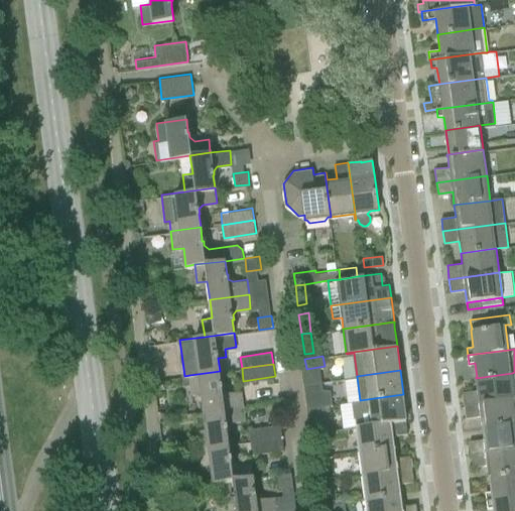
[(202,391),(204,410),(243,404),(242,391),(227,392),(223,389),(223,384),(221,384),(220,371),(189,375),(191,393),(202,391)]
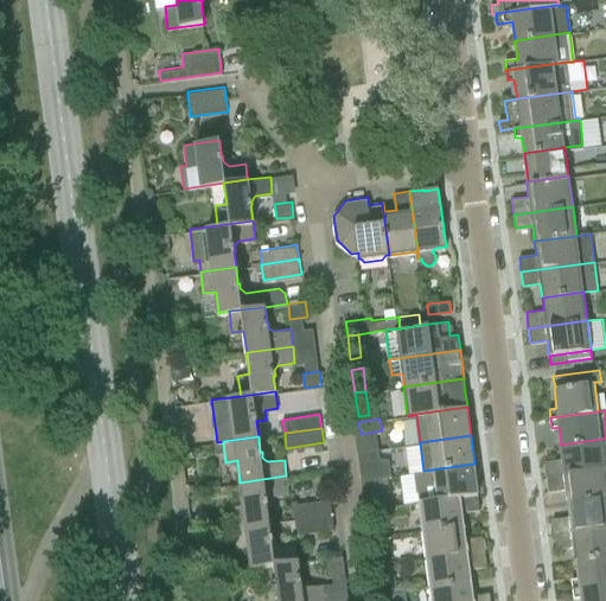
[(561,456),(544,459),(547,475),(605,467),(605,458),(603,439),(560,445),(561,456)]
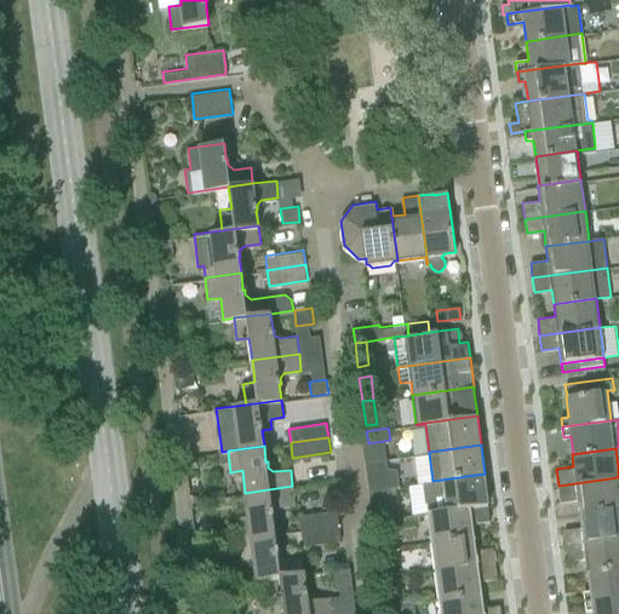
[(396,468),(365,466),(368,489),(370,489),(391,486),(399,486),(396,468)]
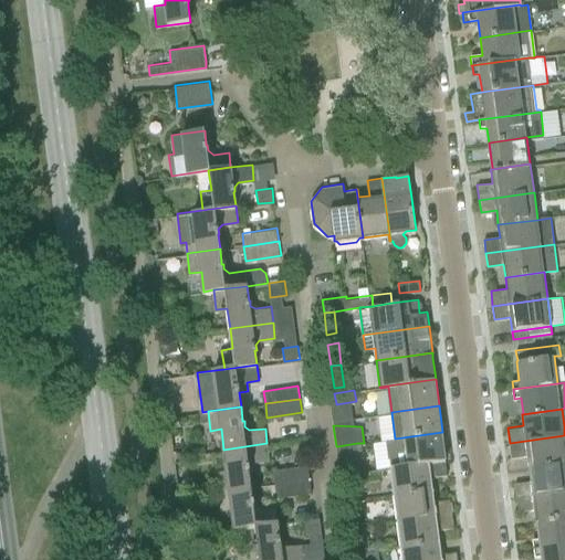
[(389,456),(390,466),(447,458),(442,432),(395,439),(385,440),(387,456),(389,456)]
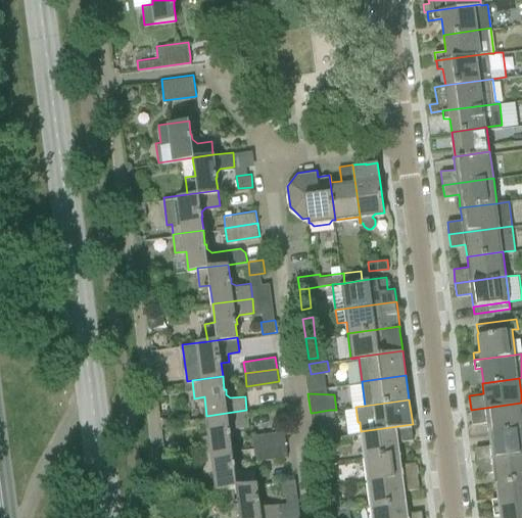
[(521,403),(471,410),(473,422),(487,420),(487,422),(488,432),(521,427),(521,403)]
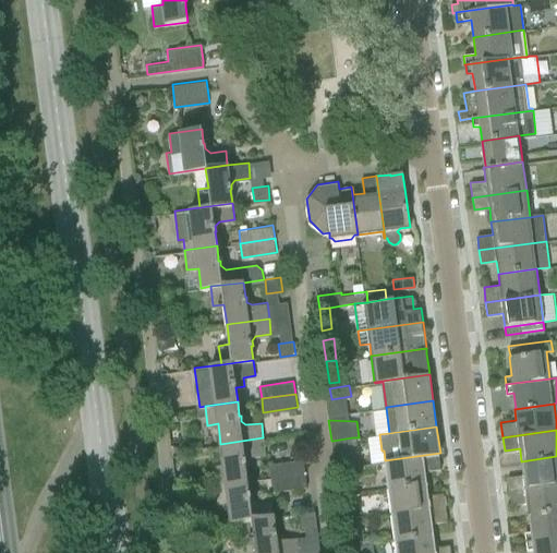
[(213,465),(215,483),(247,479),(245,465),(246,465),(246,460),(250,456),(265,454),(263,437),(220,444),(223,464),(213,465)]
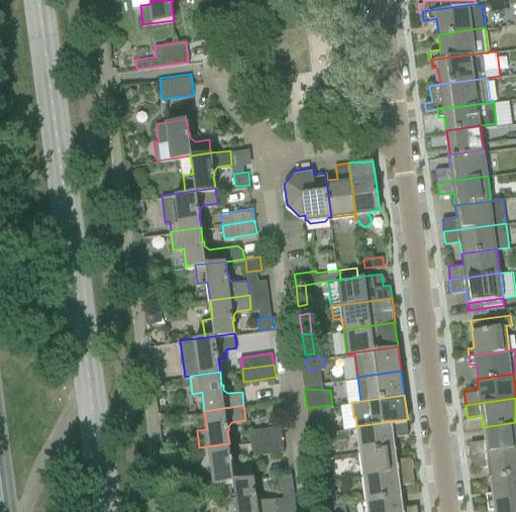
[(326,405),(308,408),(309,418),(327,416),(326,405)]
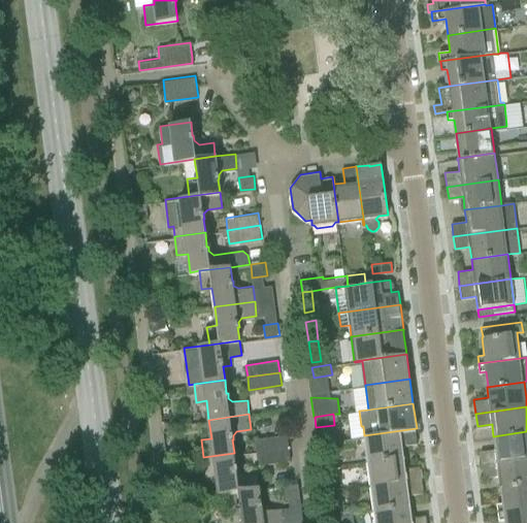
[(364,435),(367,460),(404,455),(403,445),(418,443),(417,428),(364,435)]
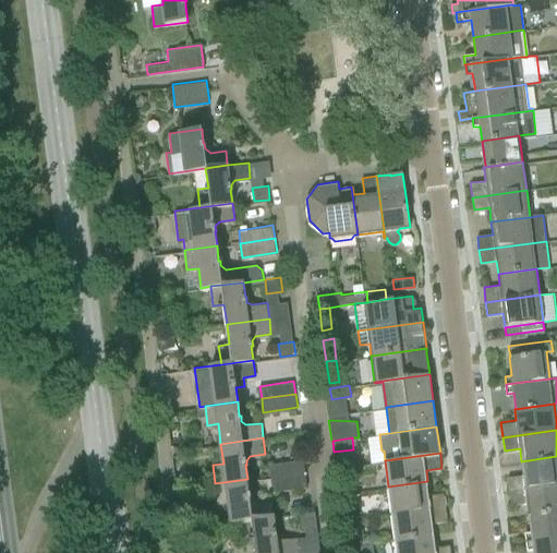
[(523,473),(508,476),(510,490),(556,482),(556,456),(521,461),(523,473)]
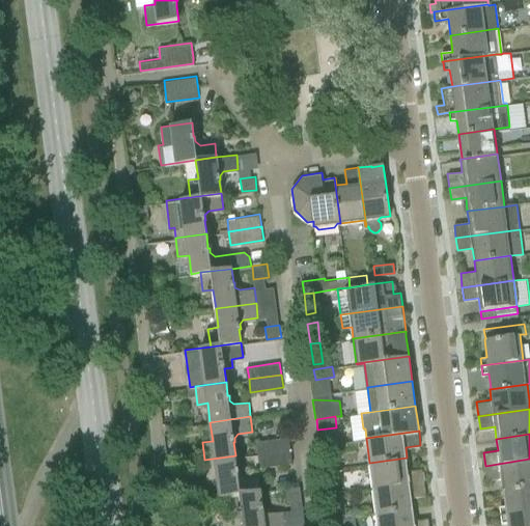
[(256,441),(258,453),(290,448),(288,437),(256,441)]
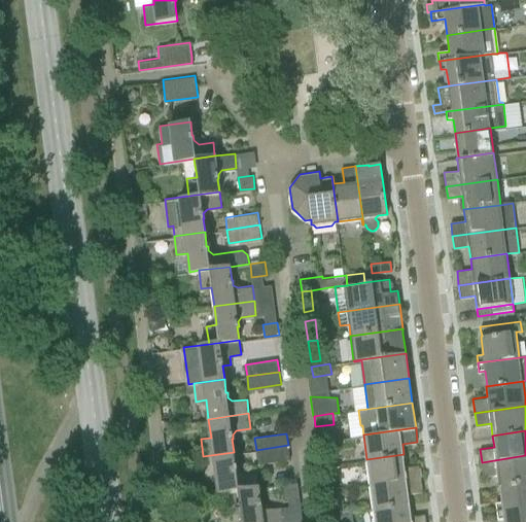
[(321,440),(324,460),(334,459),(331,439),(321,440)]
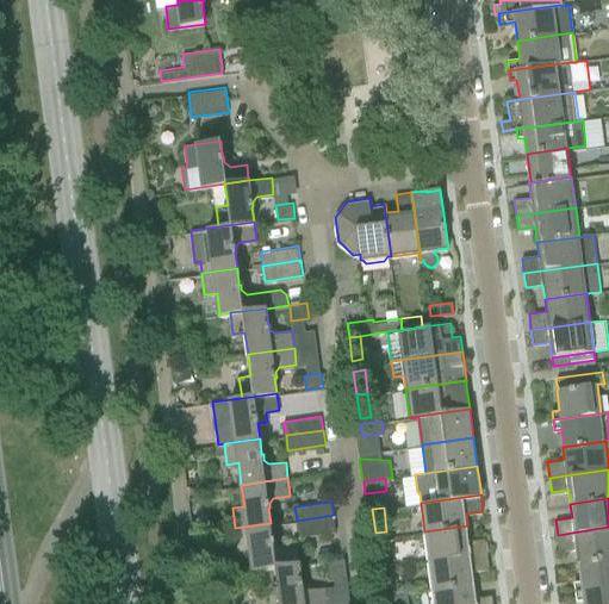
[(334,515),(297,521),(298,536),(335,531),(334,515)]
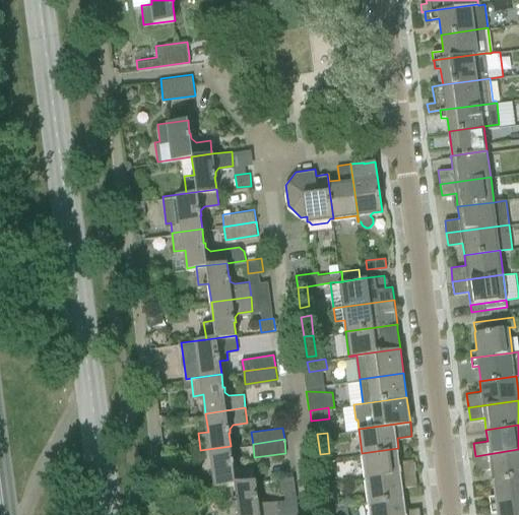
[(214,486),(224,485),(254,480),(252,465),(238,467),(234,464),(234,460),(233,460),(231,446),(200,450),(202,468),(212,466),(214,486)]
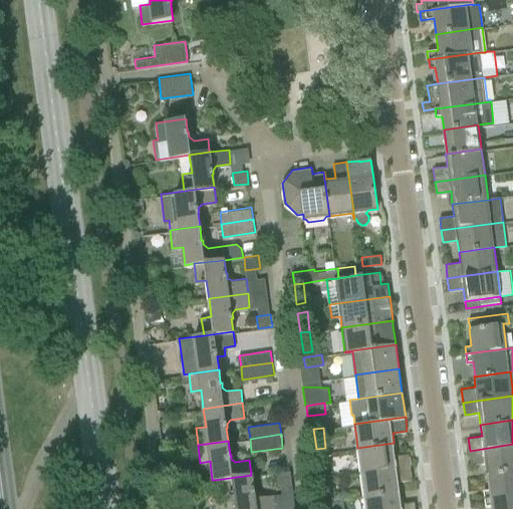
[(394,443),(357,448),(360,472),(411,466),(409,453),(396,455),(394,443)]
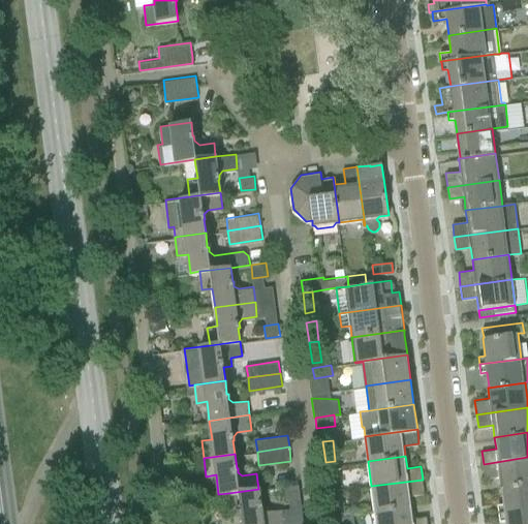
[(527,457),(484,464),(485,478),(499,475),(500,478),(501,487),(527,483),(527,457)]
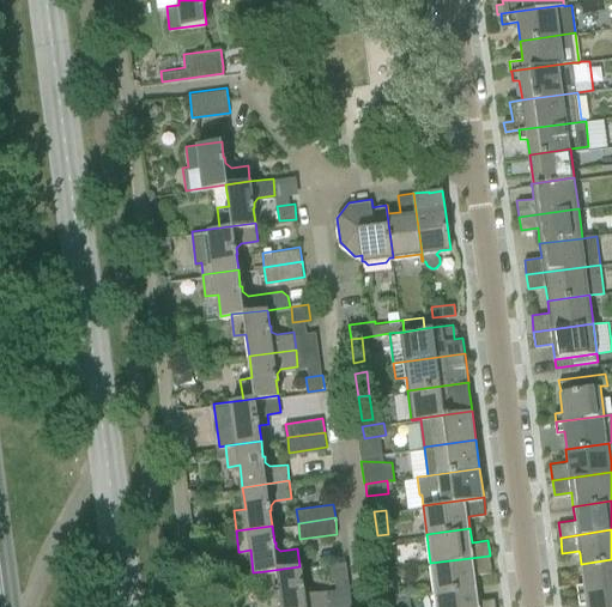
[(379,546),(381,570),(393,568),(391,545),(379,546)]
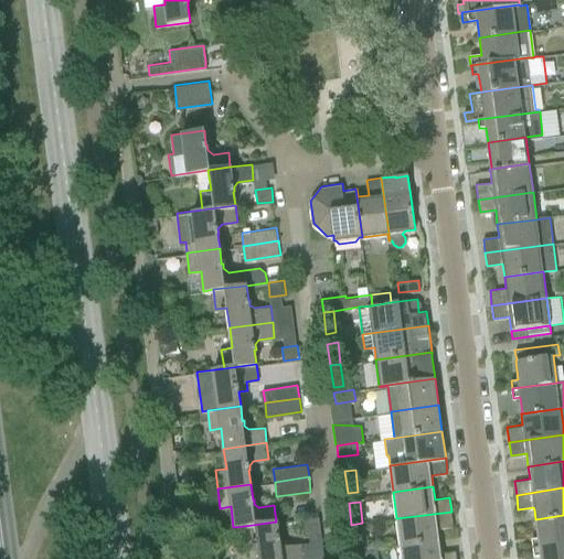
[(396,518),(401,545),(440,539),(438,527),(454,526),(451,512),(396,518)]
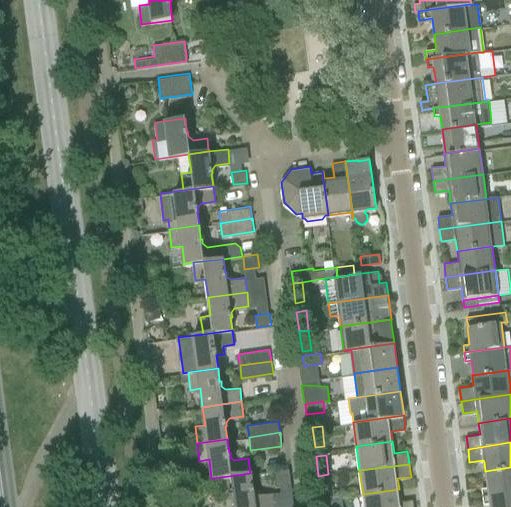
[(488,487),(482,488),(483,495),(510,491),(510,467),(485,471),(485,474),(486,473),(488,487)]
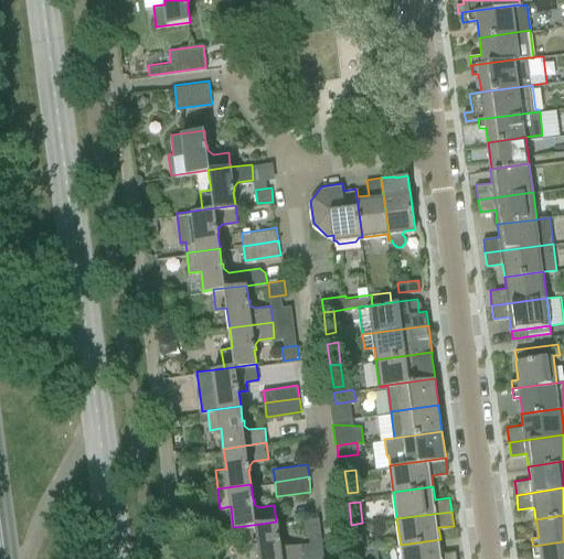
[(319,516),(314,516),(304,517),(306,531),(321,529),(319,516)]
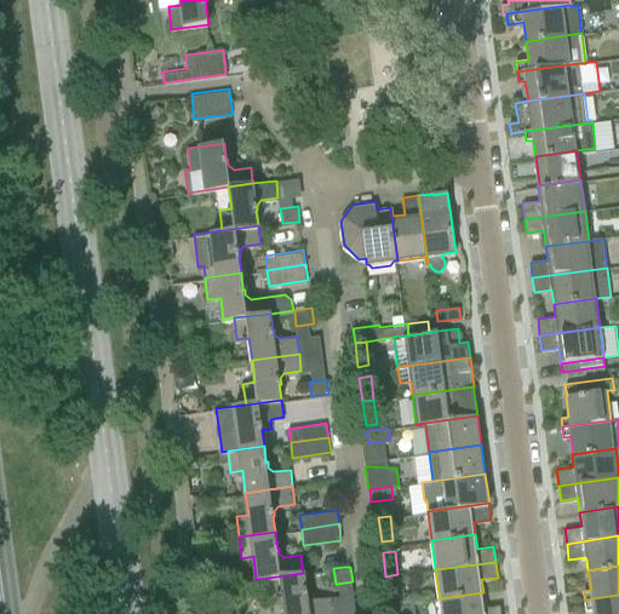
[(282,597),(284,613),(322,613),(332,613),(331,596),(313,598),(308,594),(307,589),(305,589),(303,573),(268,578),(270,598),(282,597)]
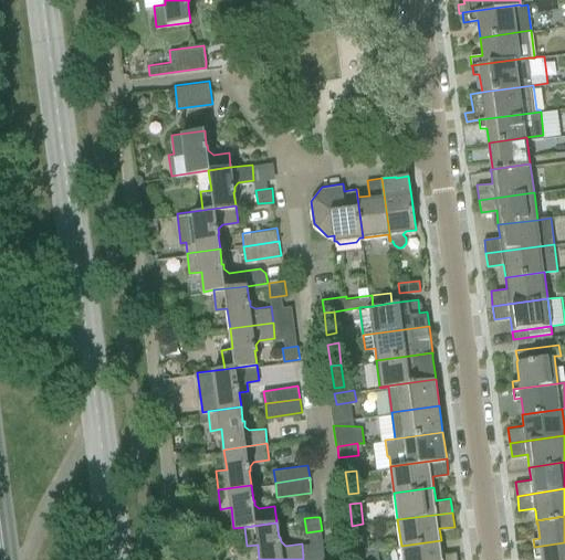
[(363,524),(352,526),(355,548),(365,546),(363,524)]
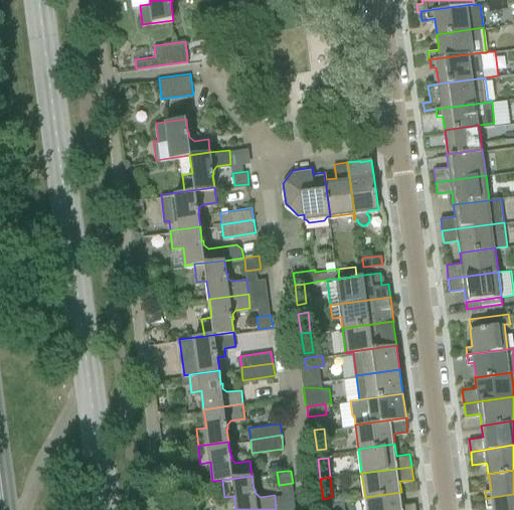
[(401,492),(365,497),(366,509),(416,509),(416,502),(402,503),(401,492)]
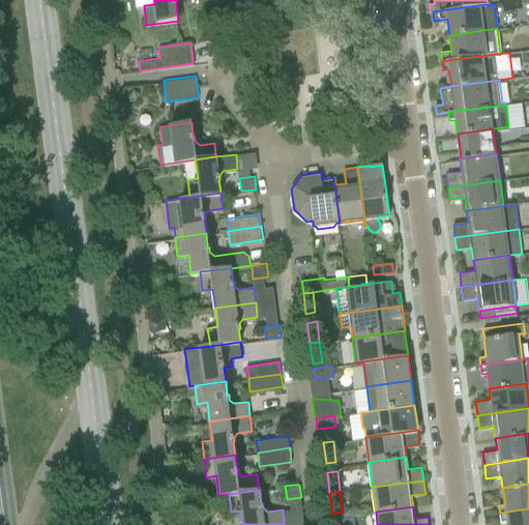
[(528,508),(500,513),(501,521),(507,521),(507,523),(507,524),(528,524),(528,508)]
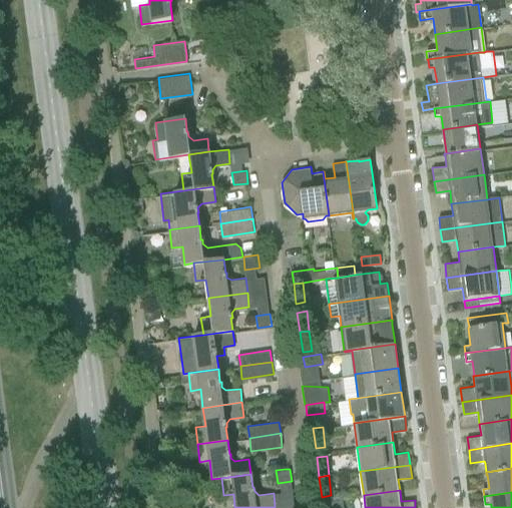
[(332,500),(322,501),(323,507),(335,507),(334,499),(332,500)]
